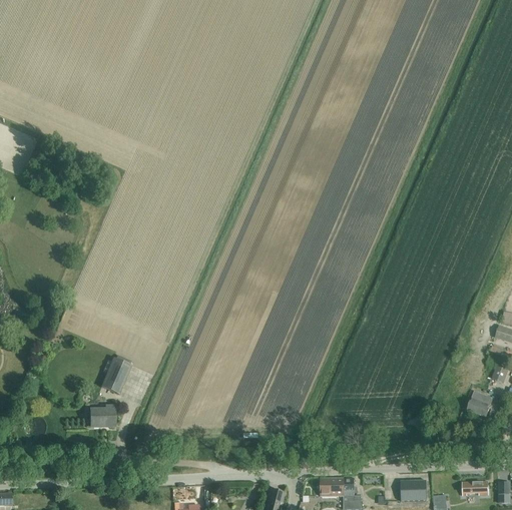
[(501,322),(511,324),(511,312),(503,311),(501,322)]
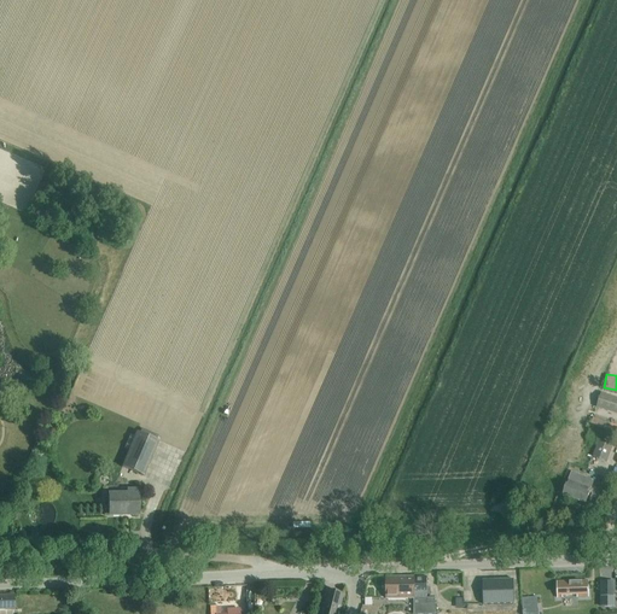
[(616,395),(600,390),(595,404),(616,411),(616,395)]
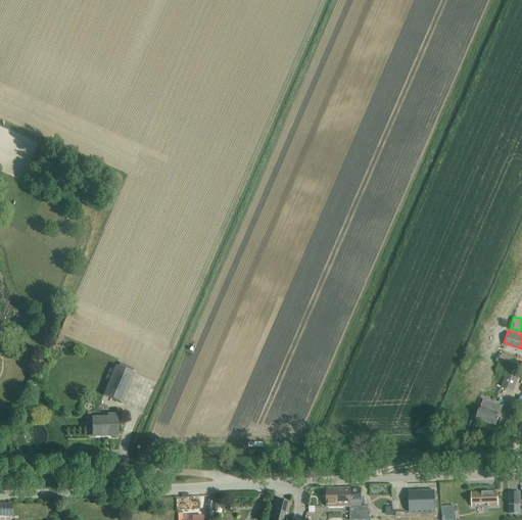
[(521,358),(501,351),(499,358),(521,364),(521,358)]
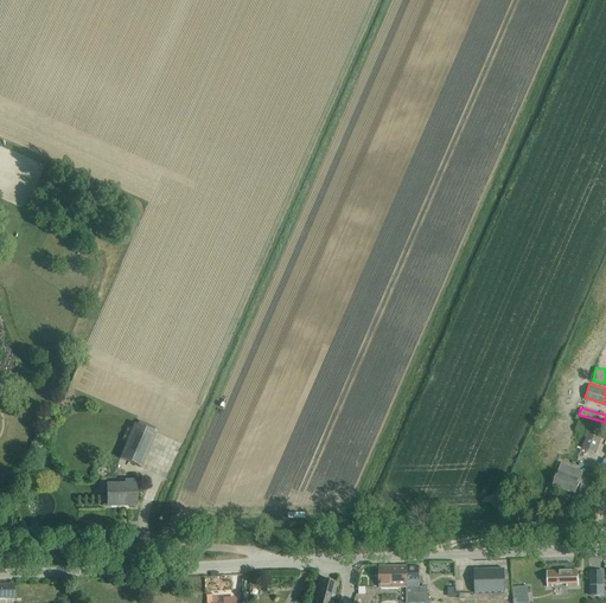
[(134,422),(119,456),(140,466),(154,431),(134,422)]
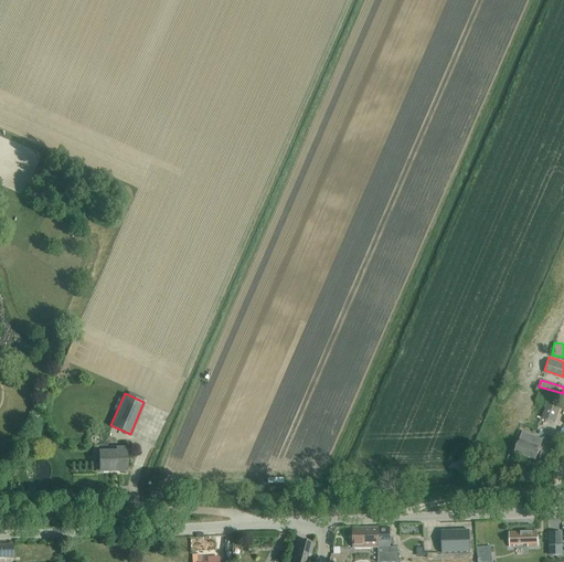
[(541,415),(553,420),(559,406),(545,402),(541,415)]
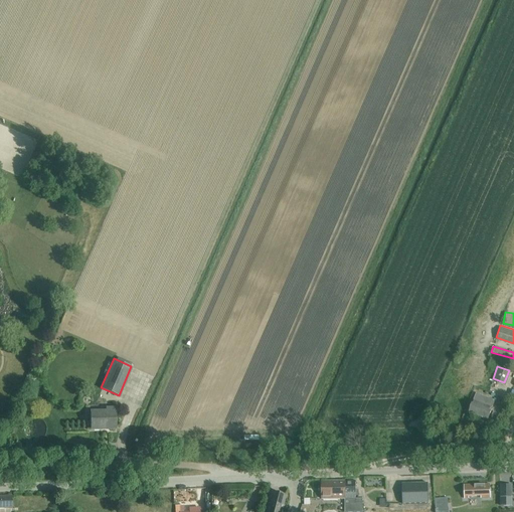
[(468,409),(470,410),(487,417),(494,398),(483,394),(475,391),(468,409)]
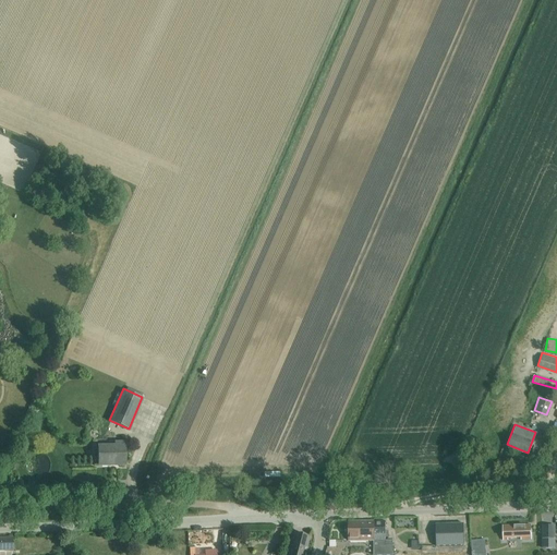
[(98,445),(98,463),(123,463),(123,441),(114,441),(114,445),(98,445)]
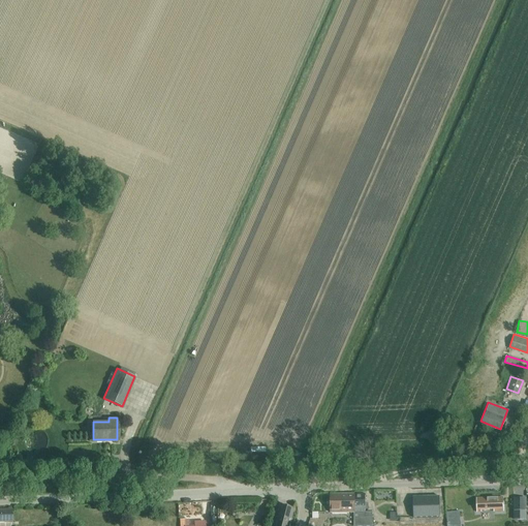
[(475,423),(469,437),(475,439),(477,433),(476,433),(480,425),(475,423)]
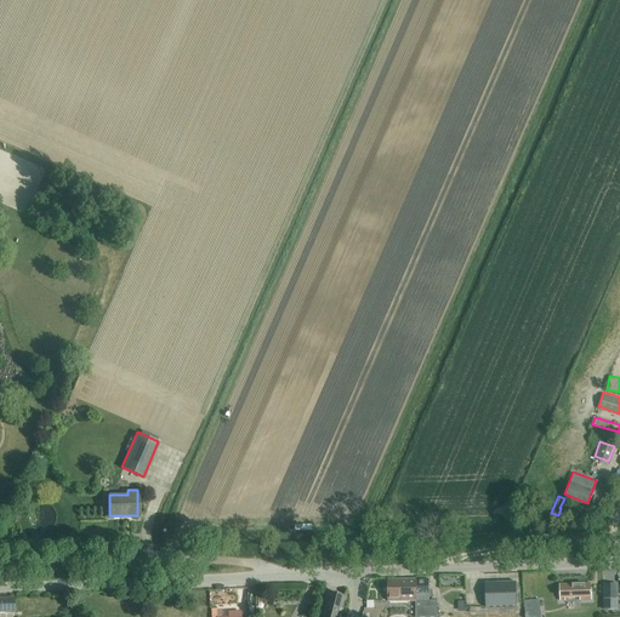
[(408,577),(387,577),(387,599),(408,599),(415,599),(415,577),(408,577)]
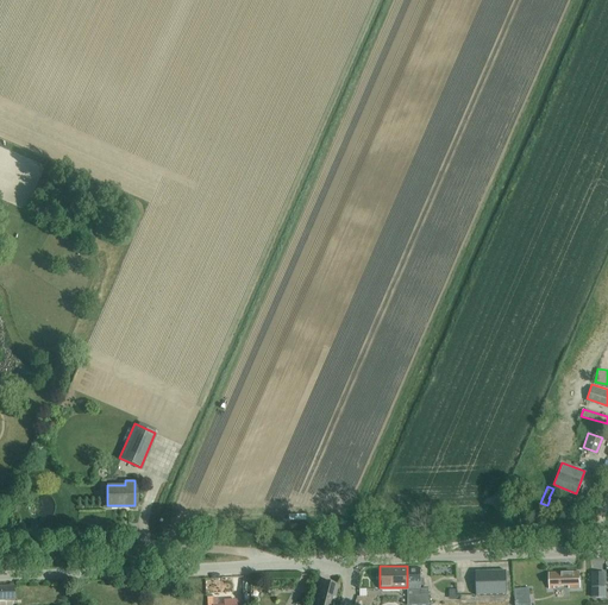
[(420,566),(407,566),(407,587),(408,587),(408,591),(408,593),(408,602),(430,602),(430,593),(430,587),(420,587),(420,583),(422,583),(422,575),(420,575),(420,566)]
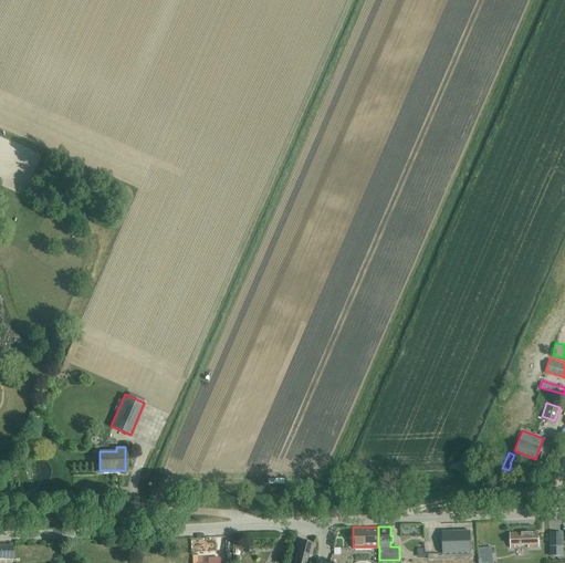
[(442,552),(448,551),(470,551),(470,530),(442,530),(442,552)]
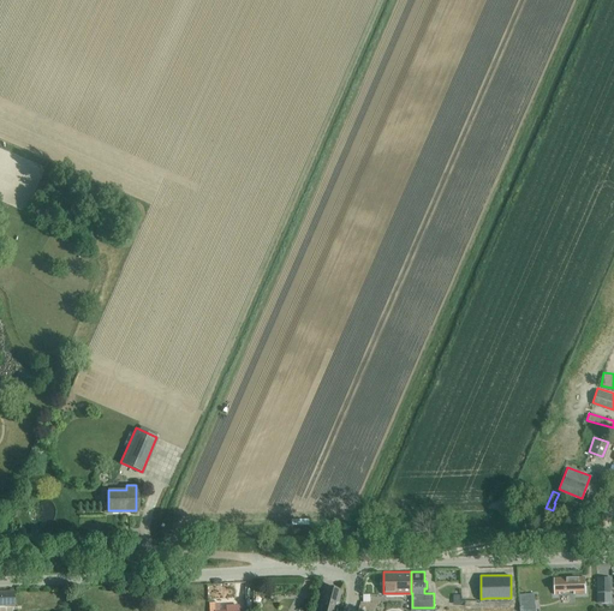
[(554,576),(555,593),(559,593),(559,591),(574,589),(574,592),(584,592),(584,575),(554,576)]
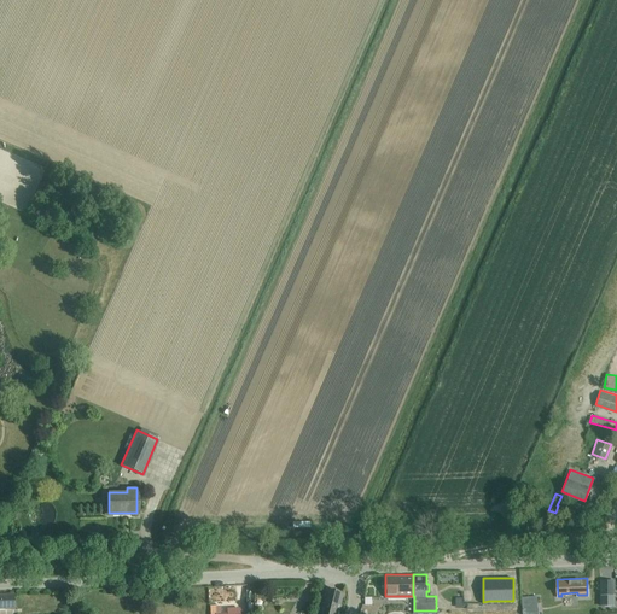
[(613,580),(600,580),(600,603),(613,603),(613,594),(613,580)]
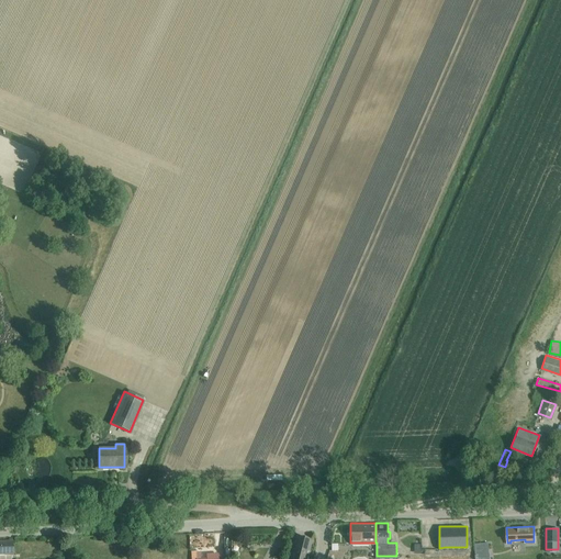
[(294,536),(288,558),(304,558),(311,540),(294,536)]
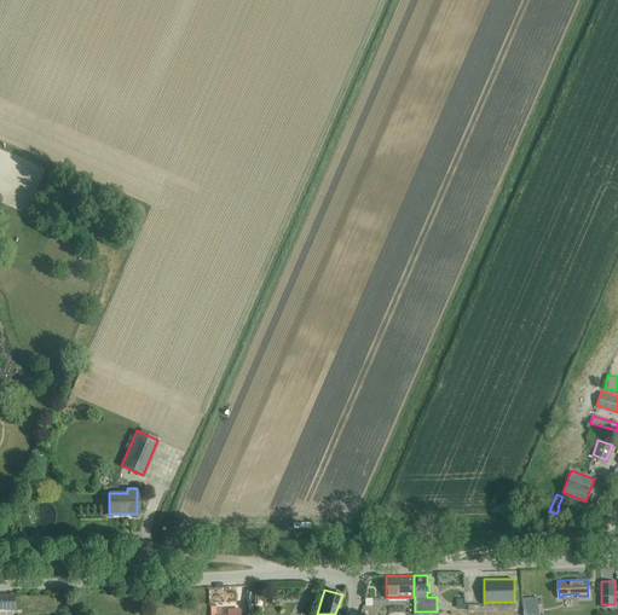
[(0,608),(12,608),(12,593),(0,592),(0,608)]
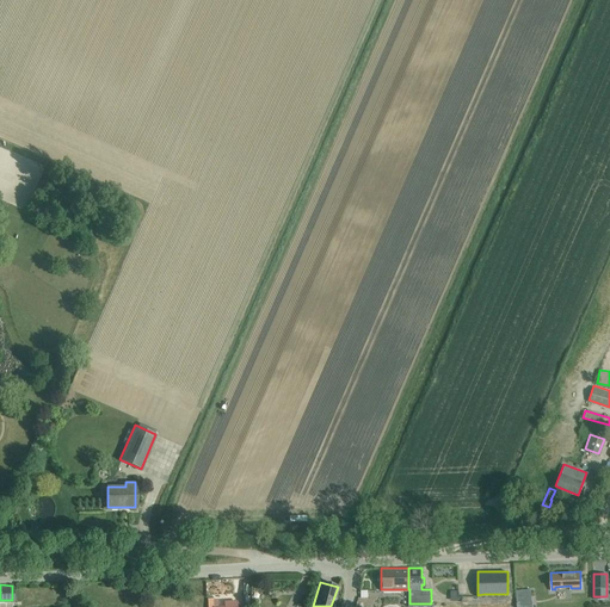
[(530,588),(515,588),(516,606),(531,605),(530,588)]
